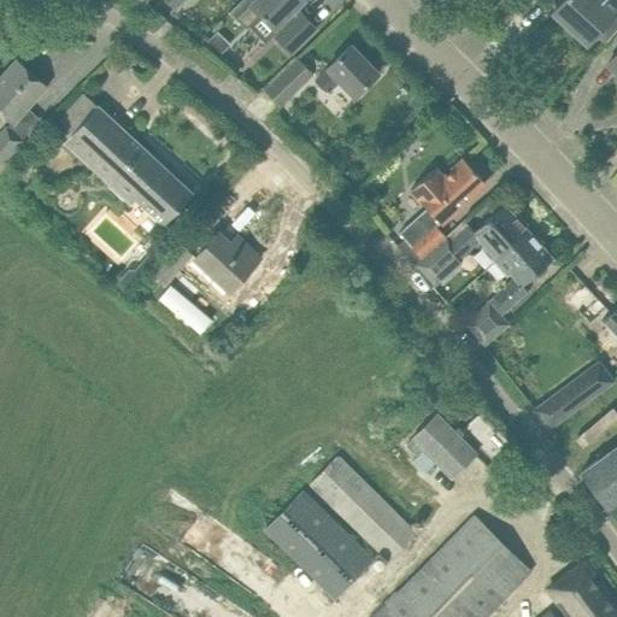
[(164,0),(175,10),(184,0),(164,0)]
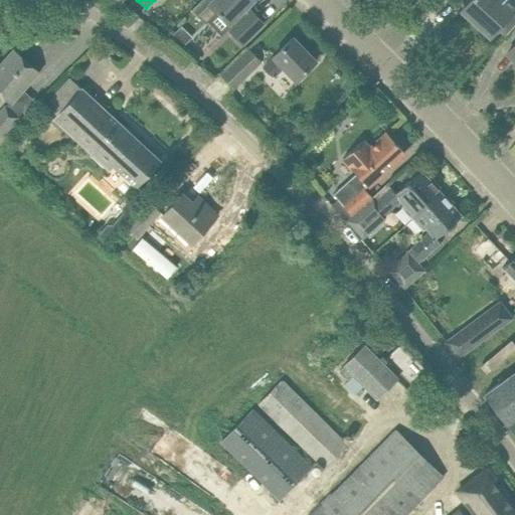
[(200,0),(191,9),(198,16),(205,24),(207,22),(217,12),(228,24),(229,22),(233,26),(229,30),(242,43),(264,22),(250,9),(247,12),(244,8),(247,6),(252,0),(200,0)]
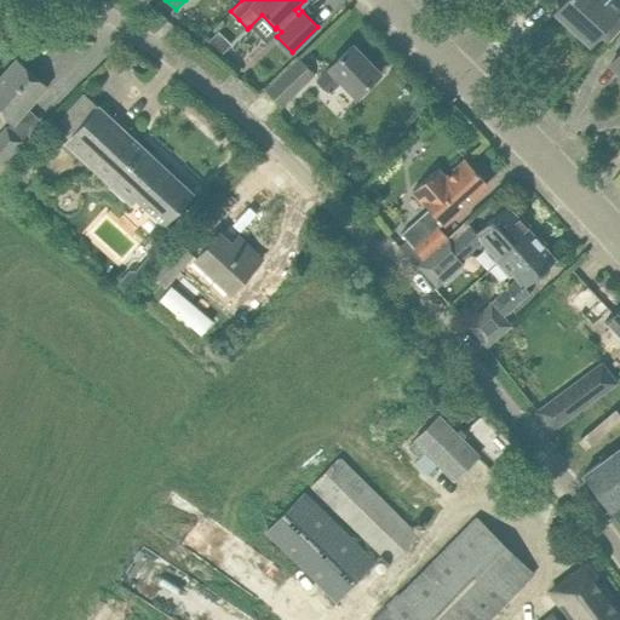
[(619,0),(564,0),(556,11),(590,44),(600,33),(609,41),(619,29),(619,0)]
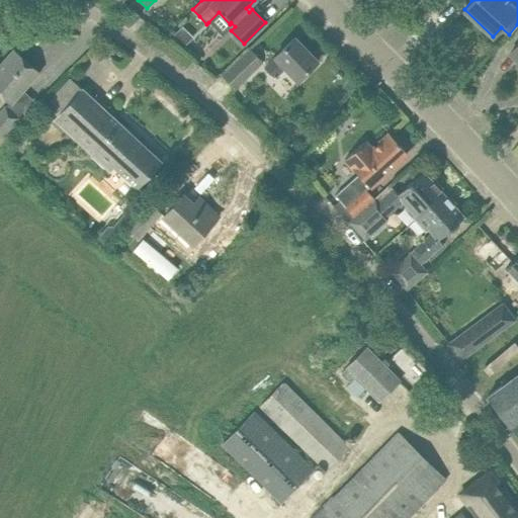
[(182,26),(173,36),(182,47),(192,36),(182,26)]
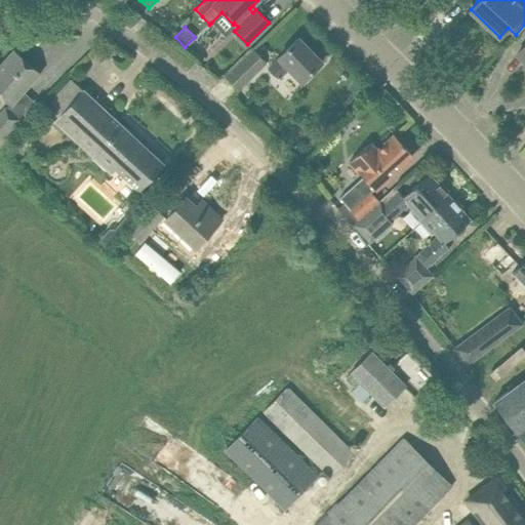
[(289,68),(301,81),(321,62),(298,38),(268,68),(278,78),(289,68)]
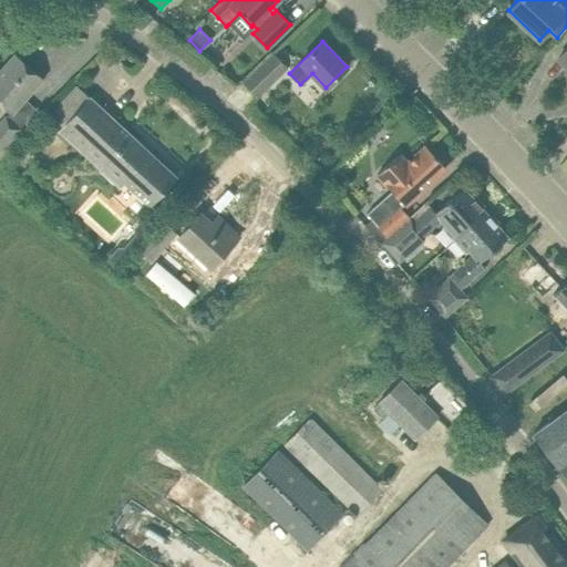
[(287,68),(274,53),(243,83),(257,98),(287,68)]
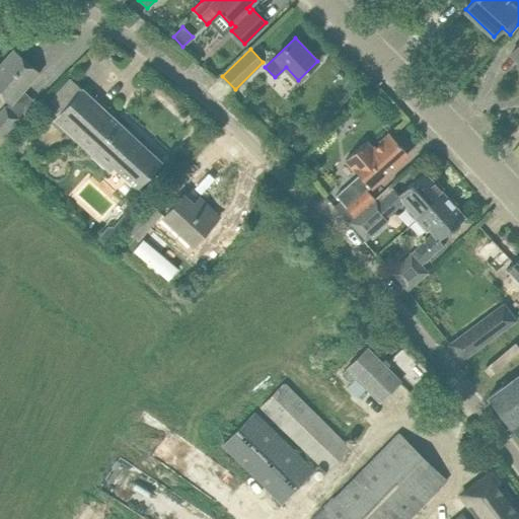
[(0,92),(10,102),(38,72),(14,51),(0,65),(0,92)]
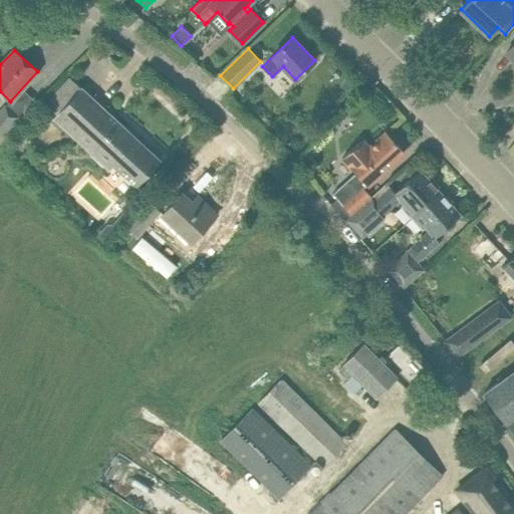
[(113,166),(137,187),(161,160),(81,86),(80,87),(69,77),(56,92),(47,102),(58,112),(52,118),(108,171),(113,166)]
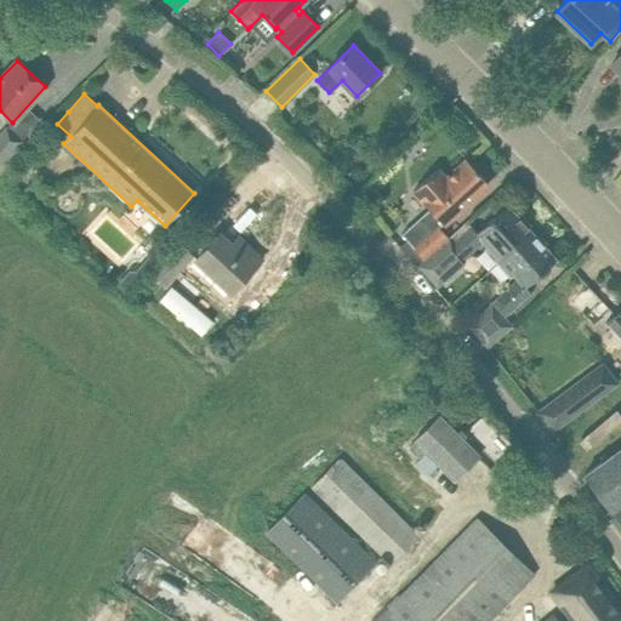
[(0,134),(0,163),(21,142),(6,127),(0,134)]
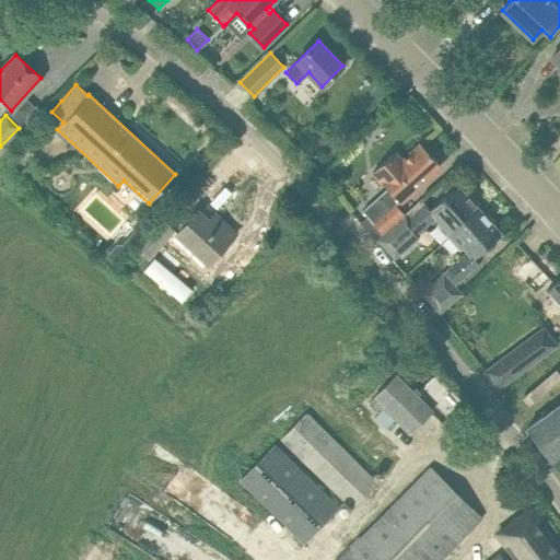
[(387,187),(362,210),(383,234),(405,213),(396,205),(441,166),(421,143),(403,161),(394,151),(372,171),(387,187)]
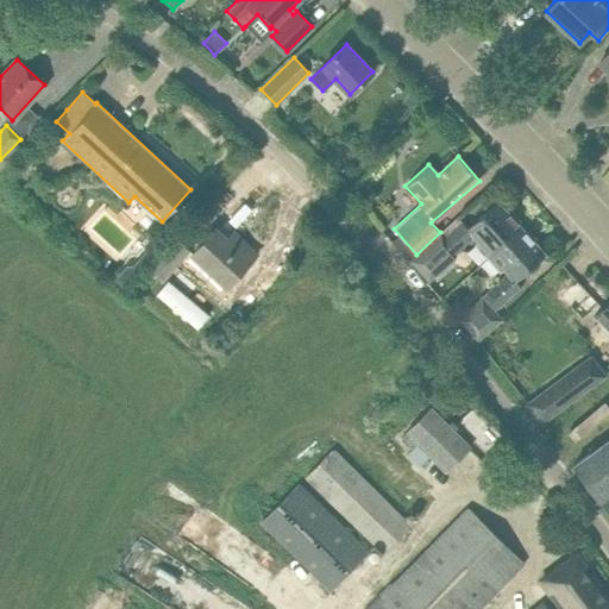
[(416,255),(410,261),(429,281),(454,258),(452,256),(476,236),(481,240),(476,244),(488,257),(521,227),(497,201),(468,227),(458,217),(440,232),(416,255)]
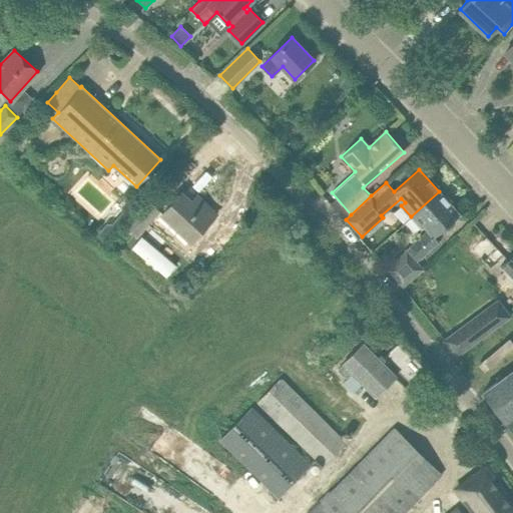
[(439,240),(435,236),(459,213),(439,191),(411,216),(422,228),(425,225),(429,229),(409,246),(420,259),(439,240)]
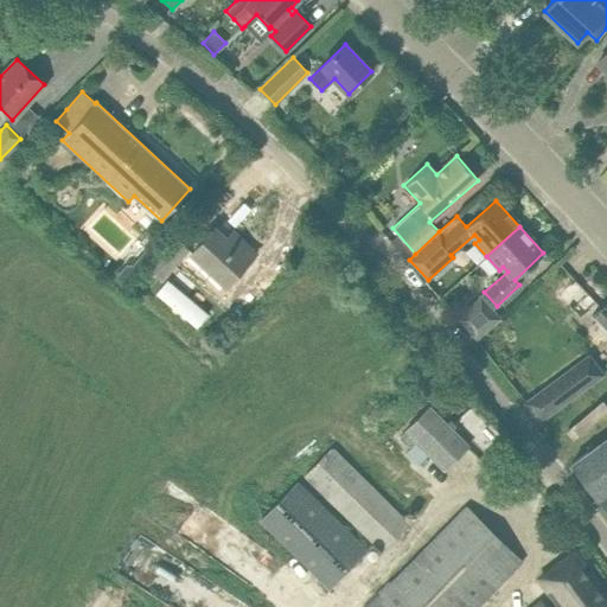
[(191,253),(185,260),(221,292),(240,272),(255,254),(232,232),(225,240),(213,229),(198,247),(191,253)]
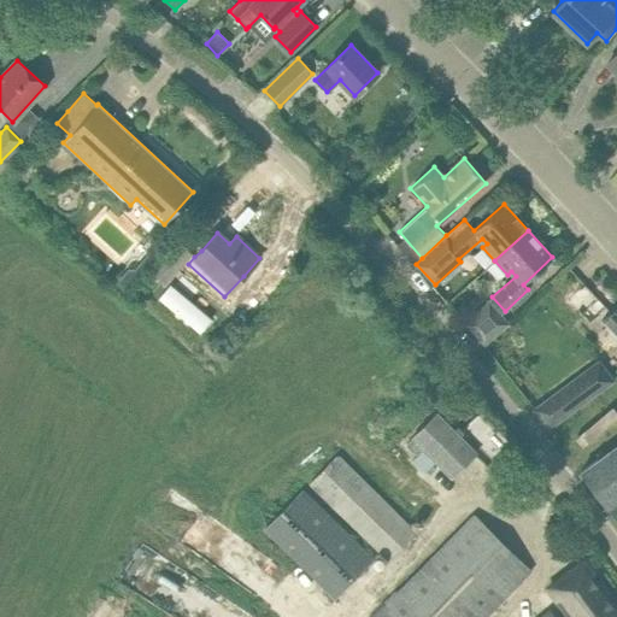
[(128,292),(165,251),(154,240),(146,248),(147,254),(135,268),(128,269),(117,281),(128,292)]
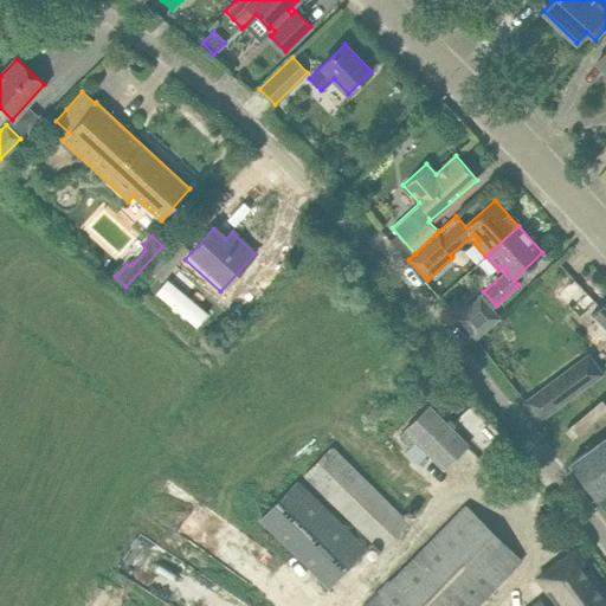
[(149,268),(161,278),(188,249),(176,237),(149,268)]
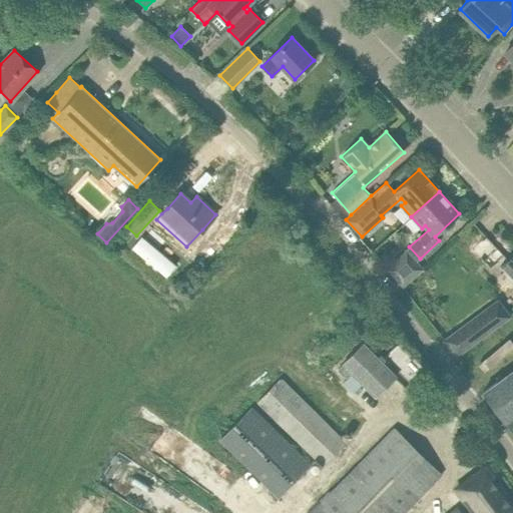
[(487,236),(473,249),(490,268),(504,255),(487,236)]
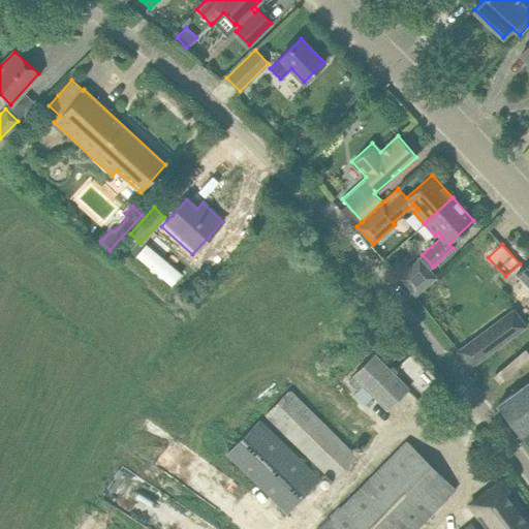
[(437,277),(418,257),(397,277),(415,297),(437,277)]
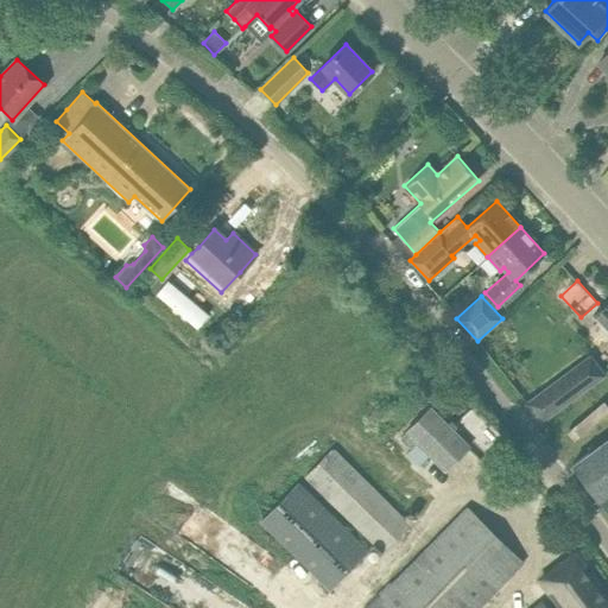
[(607,301),(601,308),(591,316),(597,322),(607,333),(607,301)]
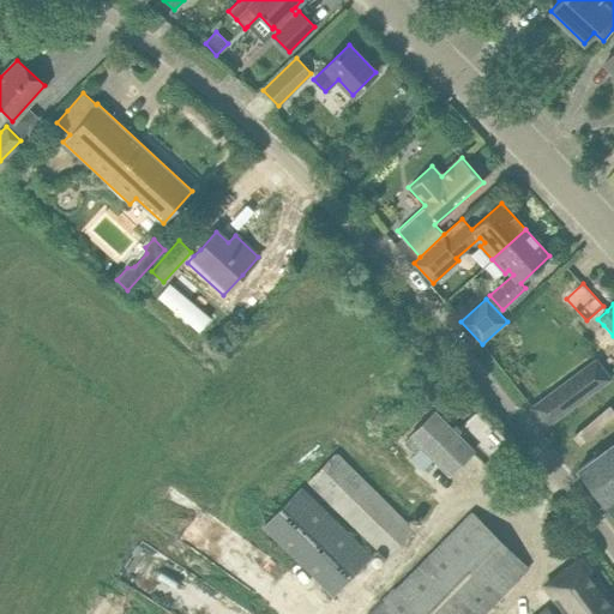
[(533,407),(531,407),(546,426),(596,389),(582,369),(533,407)]
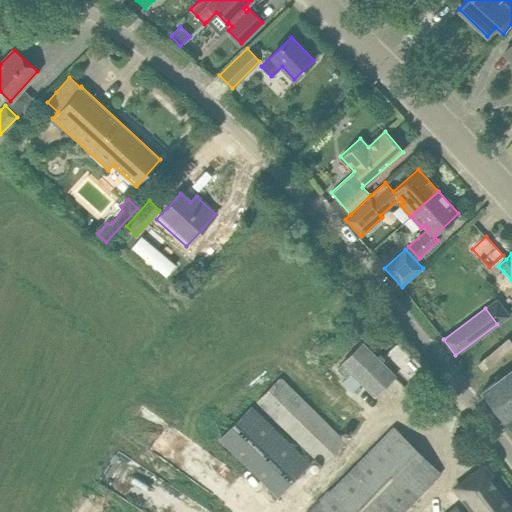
[(352,372),(342,383),(364,405),(374,395),(394,376),(362,344),(354,352),(348,358),(343,363),(352,372)]
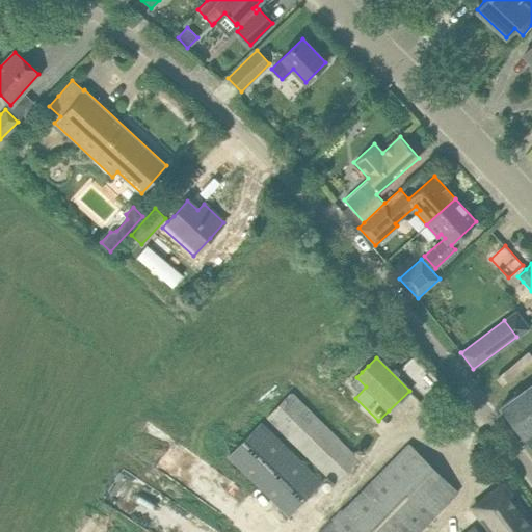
[(531,382),(500,407),(531,450),(531,382)]
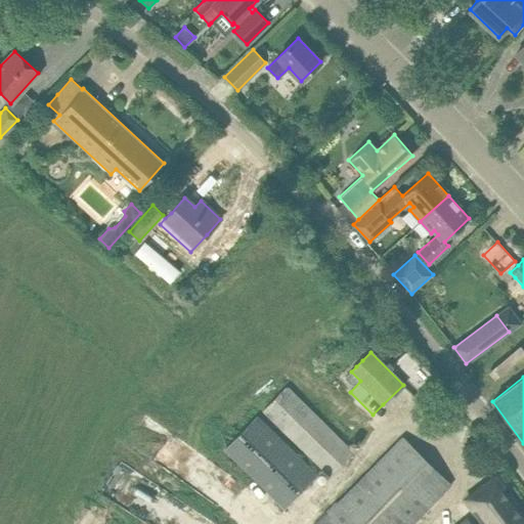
[(262,410),(329,476),(353,451),(287,386),(262,410)]
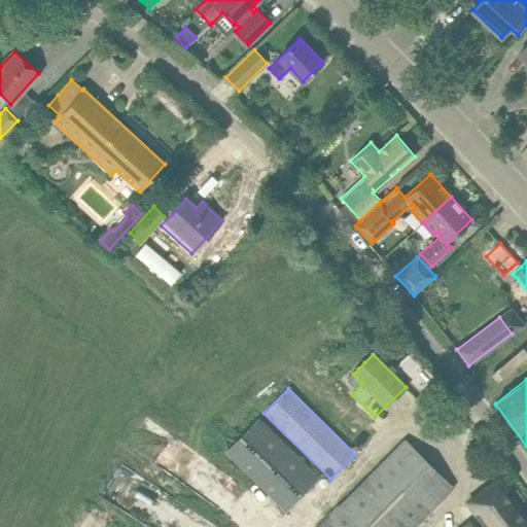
[(224,452),(286,512),(320,477),(259,417),(224,452)]
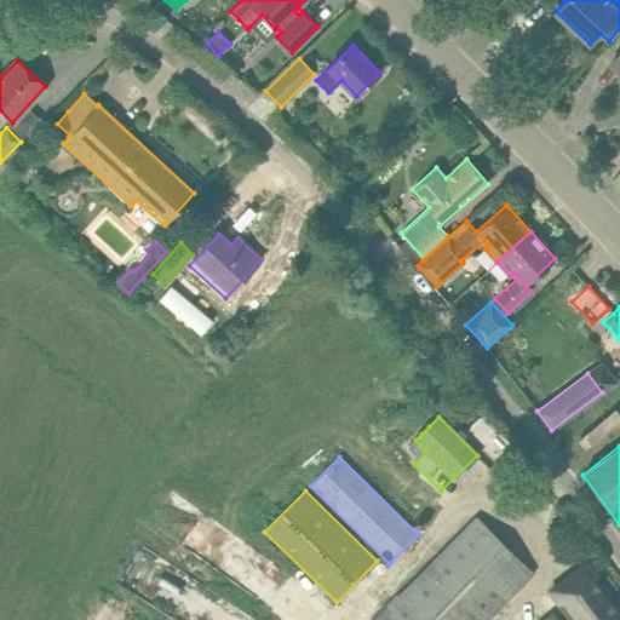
[(374,619),(487,619),(534,573),(476,517),(374,619)]
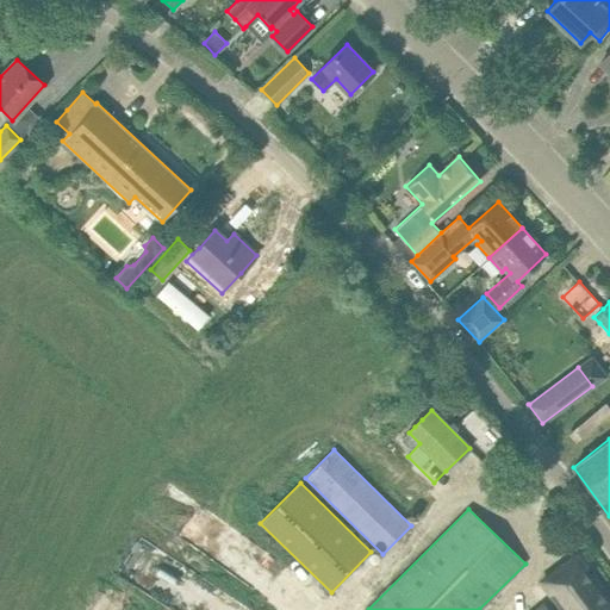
[(562,609),(609,609),(609,597),(578,554),(542,580),(562,609)]
